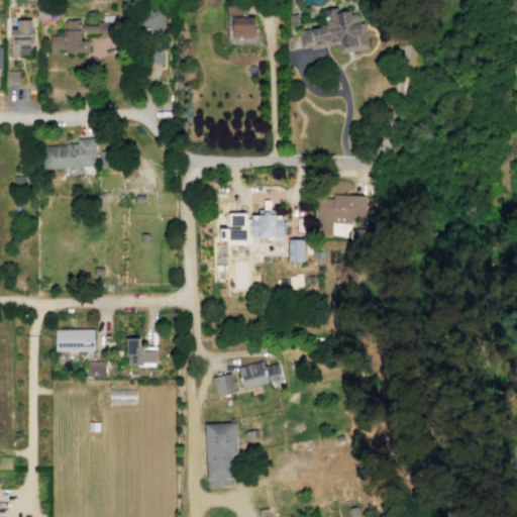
[(322,9),(337,6),(338,11),(348,9),(349,13),(353,13),(357,16),(358,23),(364,21),(369,48),(338,55),(336,44),(310,49),(309,46),(301,48),(298,30),(325,25),(322,9)]
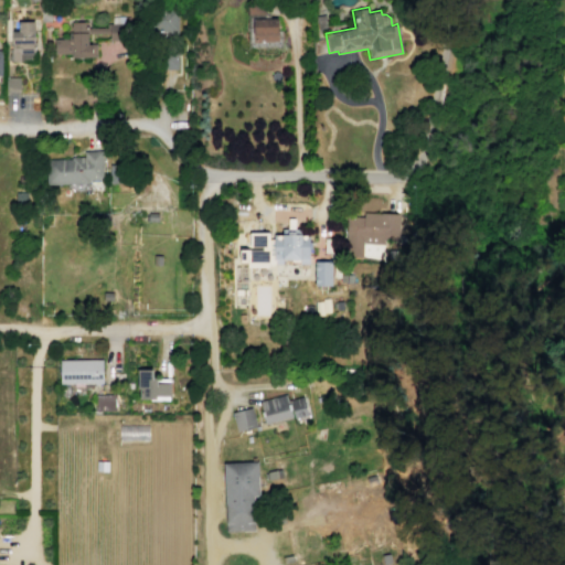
[(176,31),(155,30),(156,8),(177,8),(176,31)]
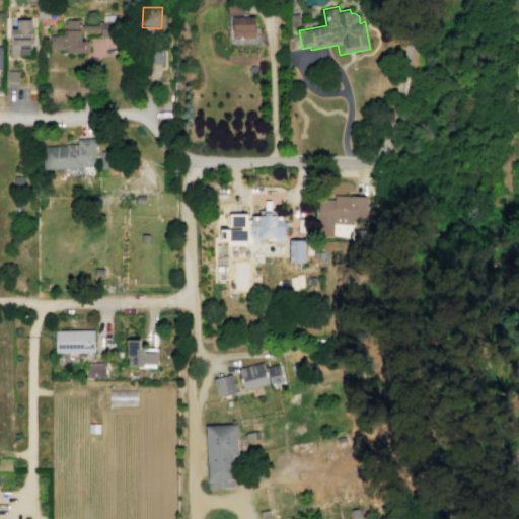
[(231,17),(254,16),(255,38),(232,39),(231,17)]
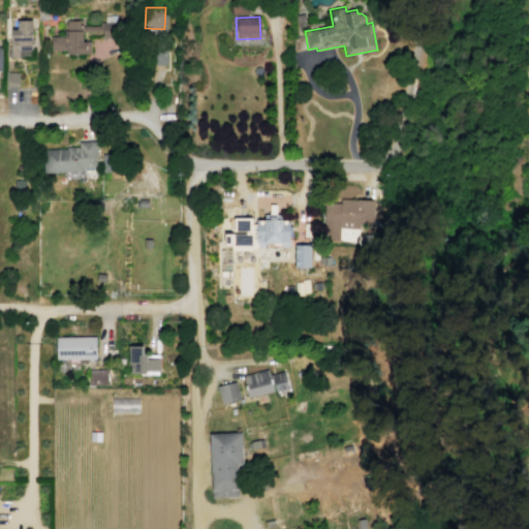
[(10,57),(10,29),(17,29),(17,20),(31,20),(31,39),(30,39),(30,56),(10,57)]
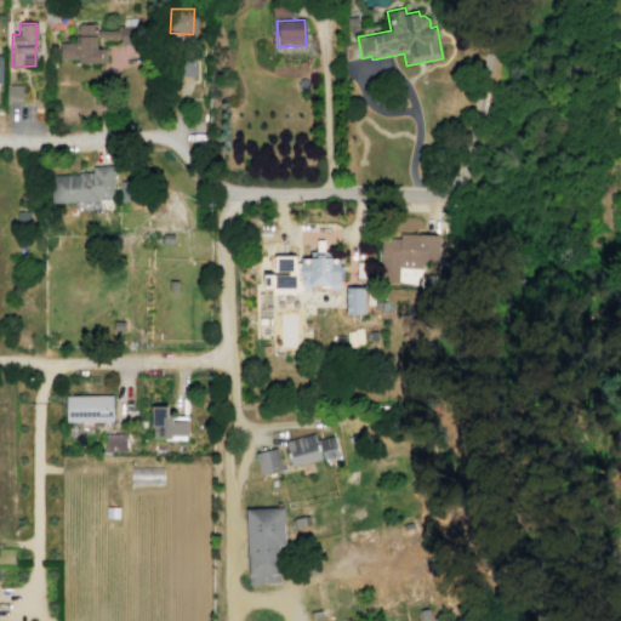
[(60,58),(60,41),(74,41),(74,35),(78,35),(78,23),(96,23),(96,30),(119,30),(119,26),(136,26),(136,45),(119,45),(119,36),(96,36),(96,47),(106,47),(106,62),(78,63),(78,58),(60,58)]
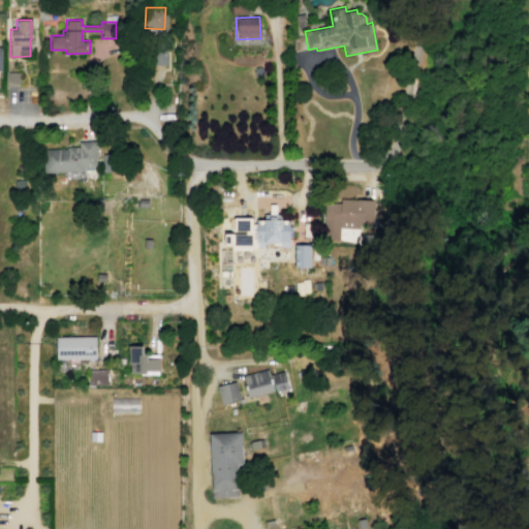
[(152,65),(151,45),(165,45),(166,64),(152,65)]
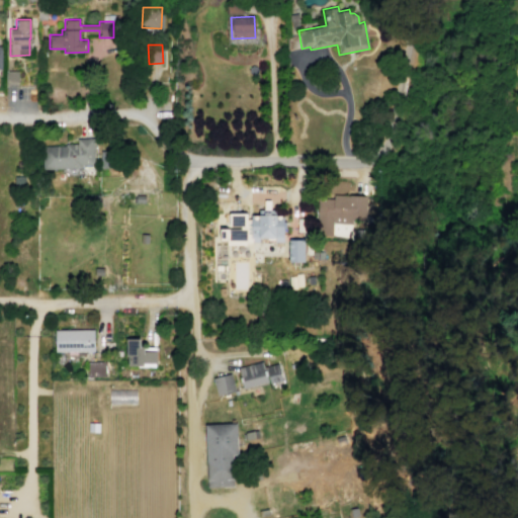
[(5,84),(5,70),(17,71),(17,84),(5,84)]
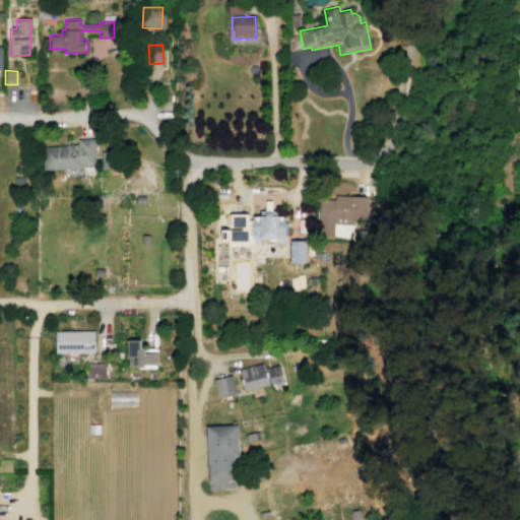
[(42,170),(80,169),(80,166),(93,165),(92,138),(76,139),(76,143),(64,144),(64,145),(42,146),(42,170)]
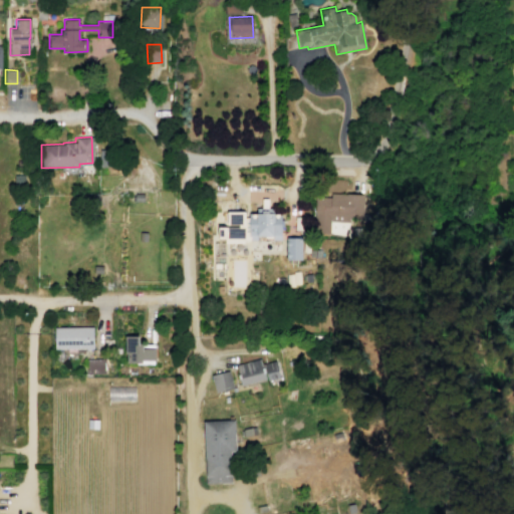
[(99,167),(98,150),(109,150),(110,166),(99,167)]
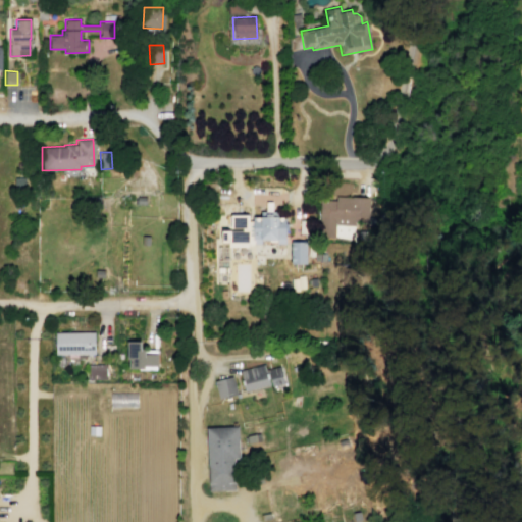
[(137,196),(146,197),(146,205),(134,204),(134,199),(136,199),(137,196)]
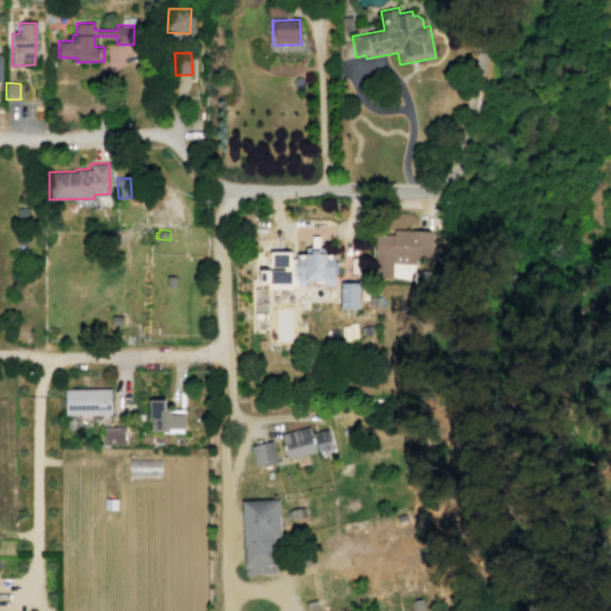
[(392,263),(390,277),(372,276),(375,234),(393,235),(393,229),(432,232),(431,258),(414,257),(413,264),(392,263)]
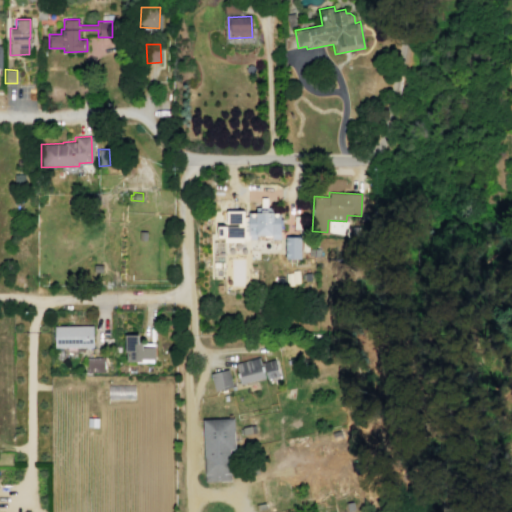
[(248,216),(242,216),(242,210),(226,210),(226,223),(237,223),(237,226),(217,226),(217,238),(223,238),(223,242),(242,242),(242,238),(248,238),(248,216)]
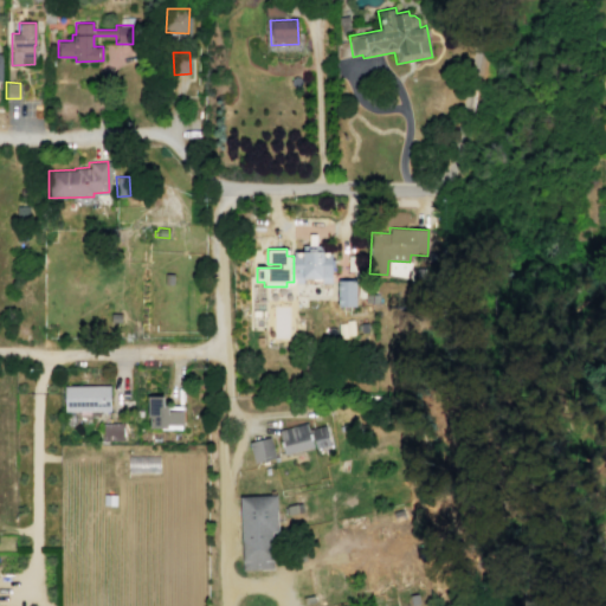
[(294,251),(330,251),(330,282),(320,282),(320,277),(303,277),(303,282),(294,282),(294,256),(294,251)]
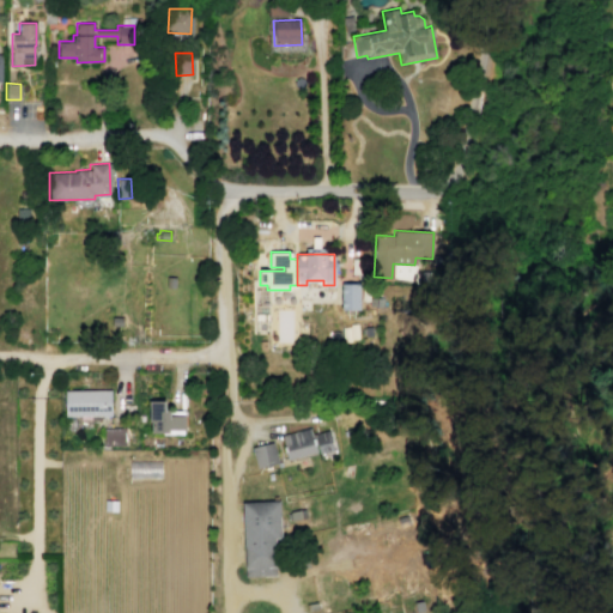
[(341,309),(341,284),(359,284),(358,309),(341,309)]
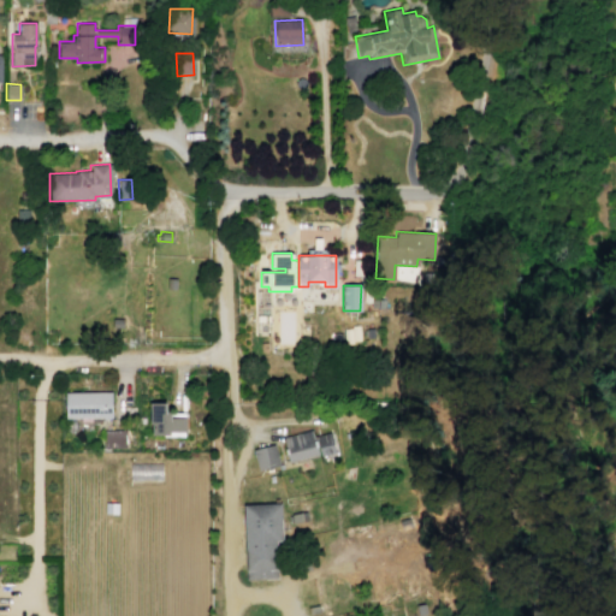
[(350,325),(359,325),(360,341),(353,341),(351,327),(350,325)]
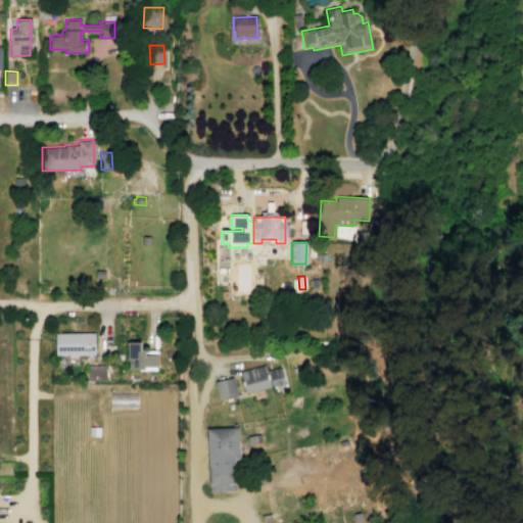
[(291,279),(298,278),(299,289),(299,291),(292,292),(291,279)]
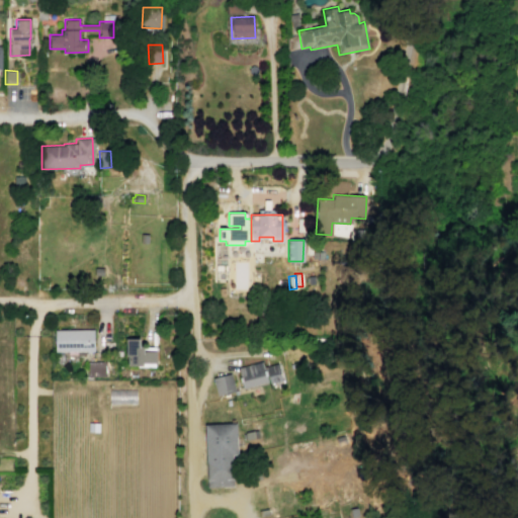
[(308,276),(314,276),(314,284),(309,284),(308,282),(306,282),(306,277),(308,277),(308,276)]
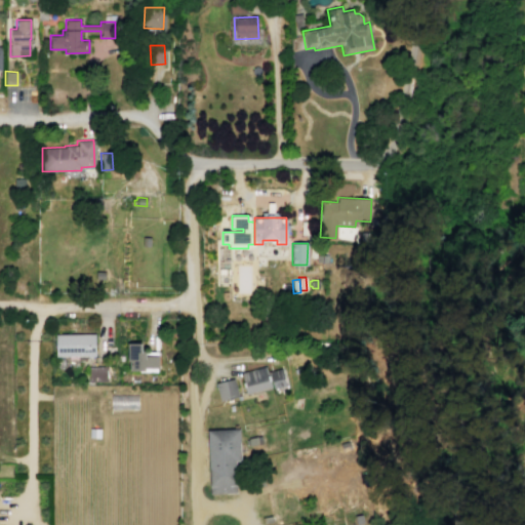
[(55,356),(55,333),(95,333),(95,356),(55,356)]
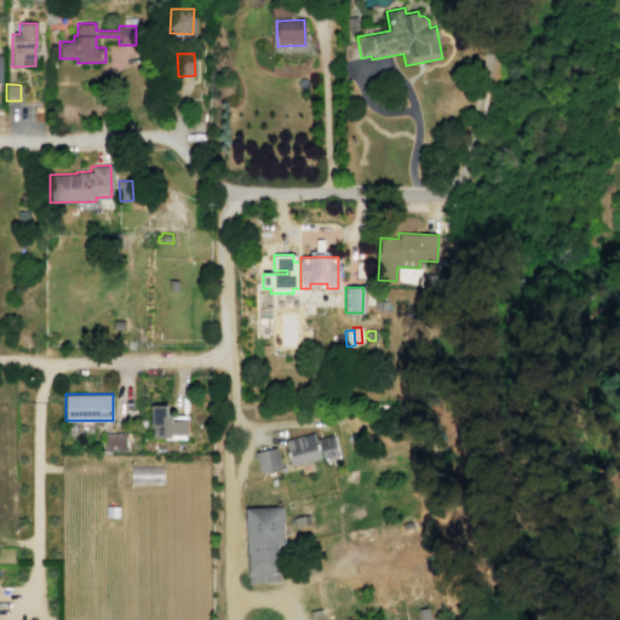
[(167,437),(153,437),(153,426),(150,426),(150,405),(166,405),(166,413),(171,413),(171,415),(185,415),(185,437),(167,437)]
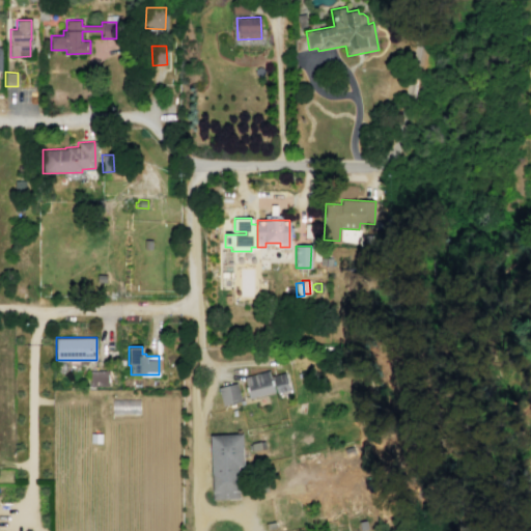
[(89,386),(89,370),(108,370),(109,386),(89,386)]
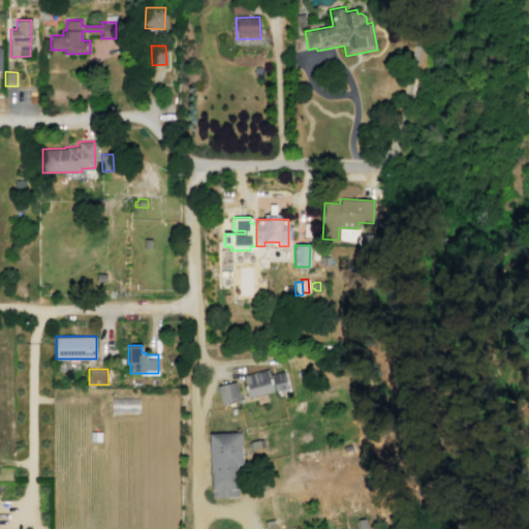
[(243,375),(267,369),(272,390),(248,396),(243,375)]
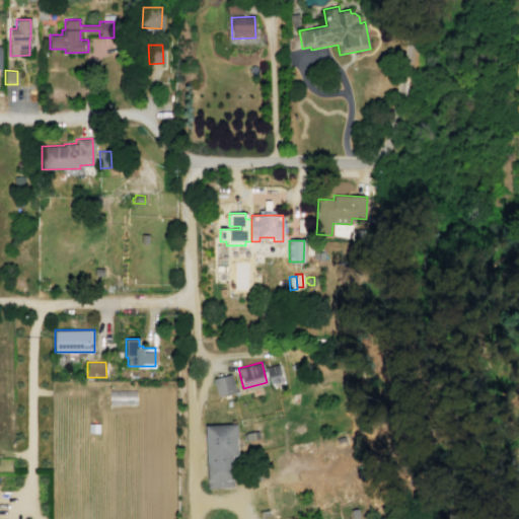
[(267,367),(278,364),(282,380),(271,383),(267,367)]
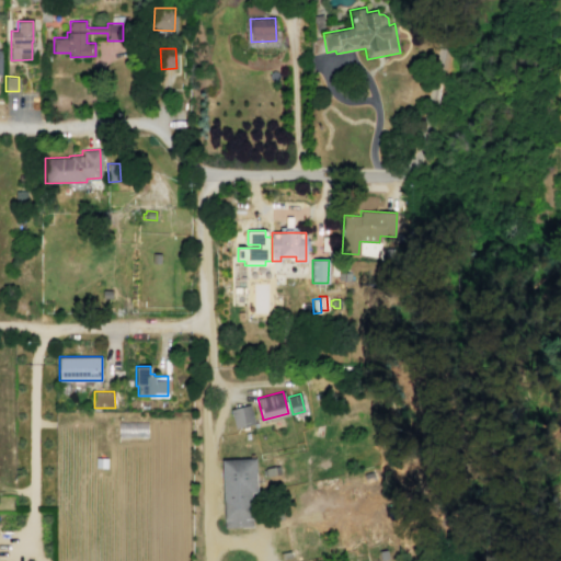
[(230,409),(250,404),(254,423),(252,424),(237,428),(235,428),(230,409)]
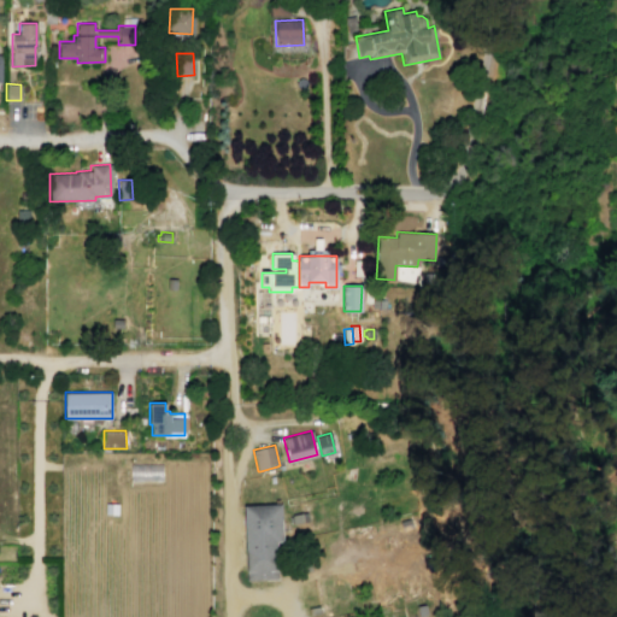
[(244,505),(281,504),(282,541),(276,541),(278,580),(246,581),(244,506),(244,505)]
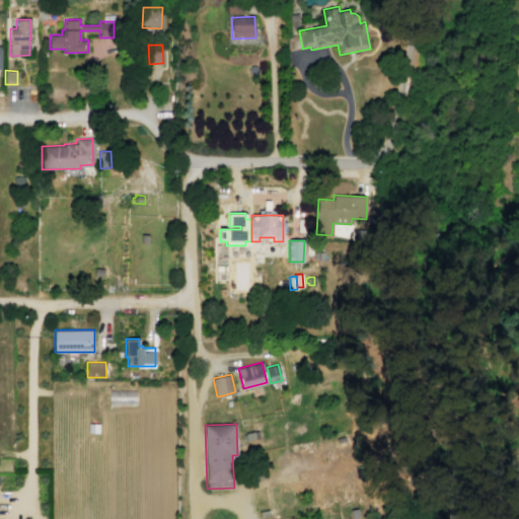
[(257,431),(260,440),(246,442),(245,439),(243,440),(242,434),(245,434),(244,433),(257,431)]
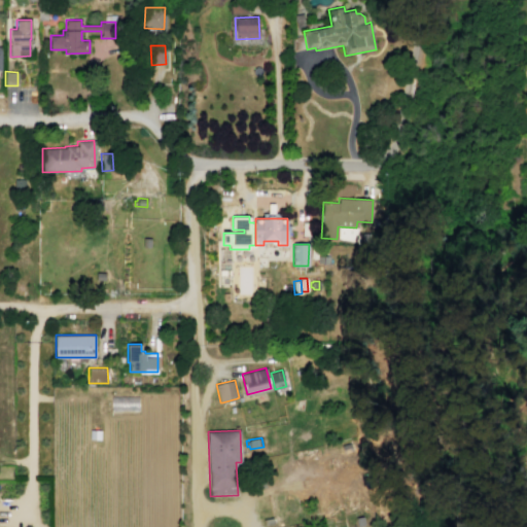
[(262,519),(272,518),(273,525),(264,526),(262,519)]
